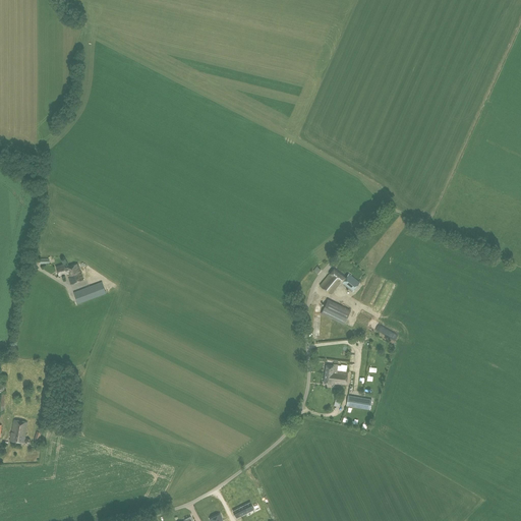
[(77,263),(65,267),(64,264),(56,267),(59,276),(67,273),(70,284),(83,280),(77,263)]
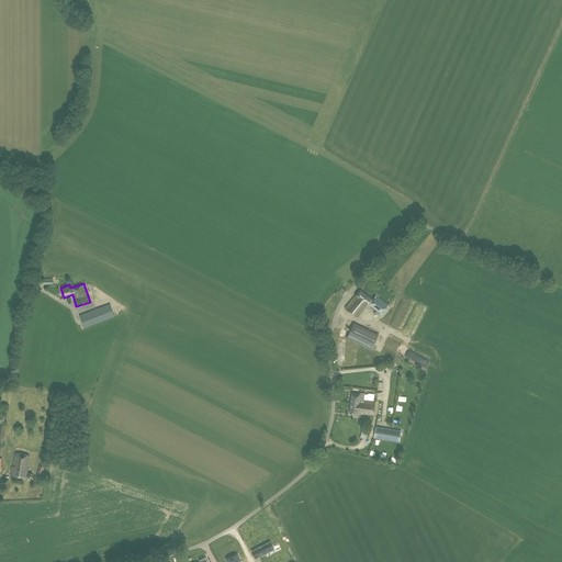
[(367,304),(381,314),(388,305),(377,295),(372,300),(360,290),(345,307),(357,317),(367,304)]
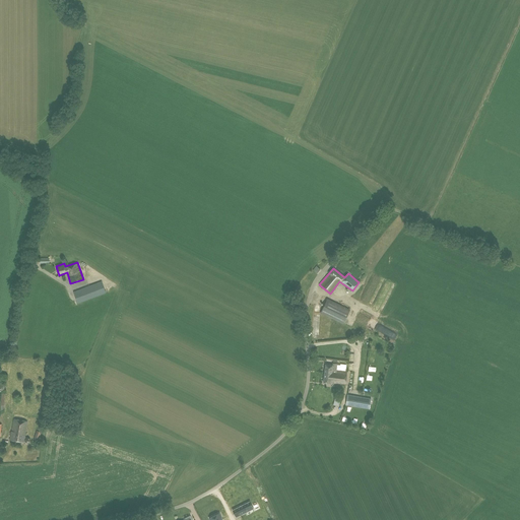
[(106,293),(102,281),(73,291),(78,303),(106,293)]
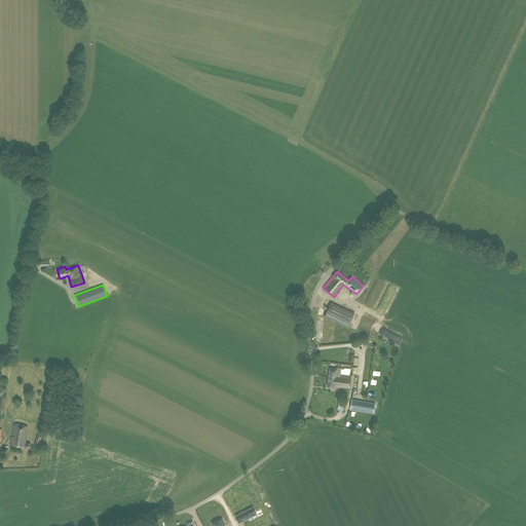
[(353,313),(345,309),(331,302),(325,316),(347,328),(353,313)]
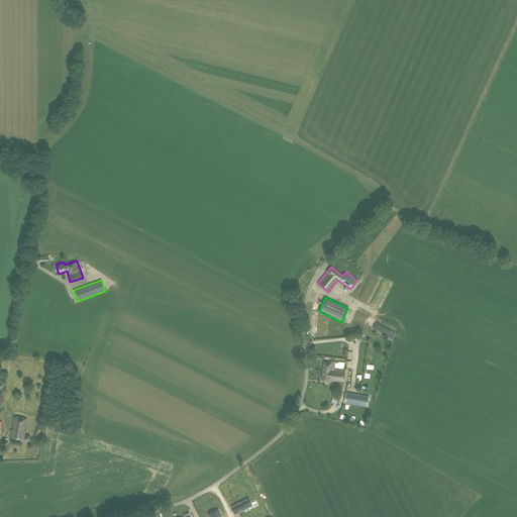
[(323,362),(322,371),(321,380),(328,381),(328,380),(343,382),(344,370),(334,369),(335,362),(332,362),(331,363),(323,362)]
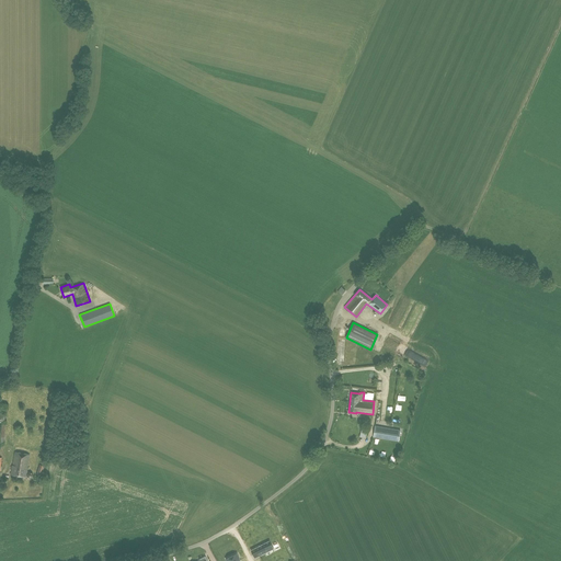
[(399,442),(400,430),(375,425),(373,437),(399,442)]
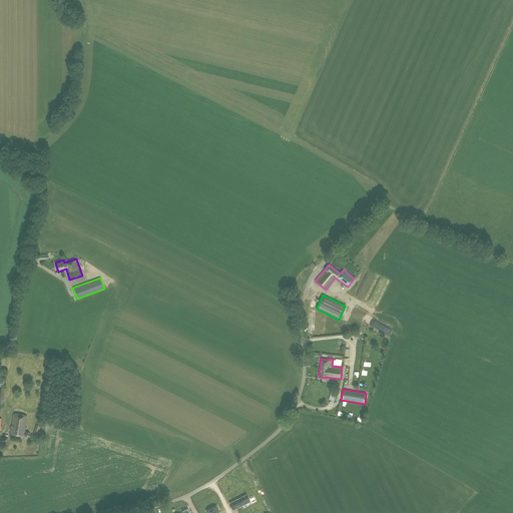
[(27,416),(13,414),(10,434),(24,436),(27,416)]
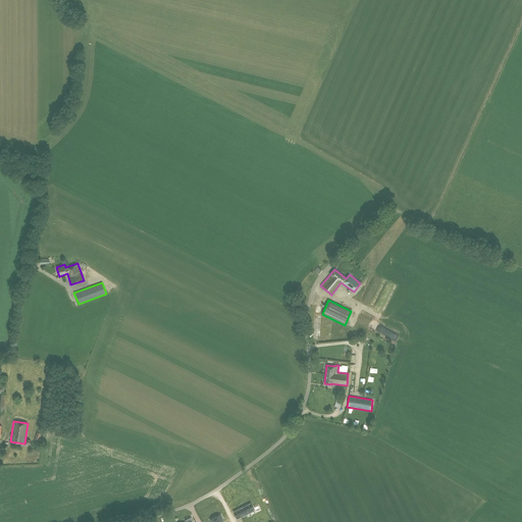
[(251,503),(233,512),(237,520),(251,513),(250,509),(253,508),(251,503)]
